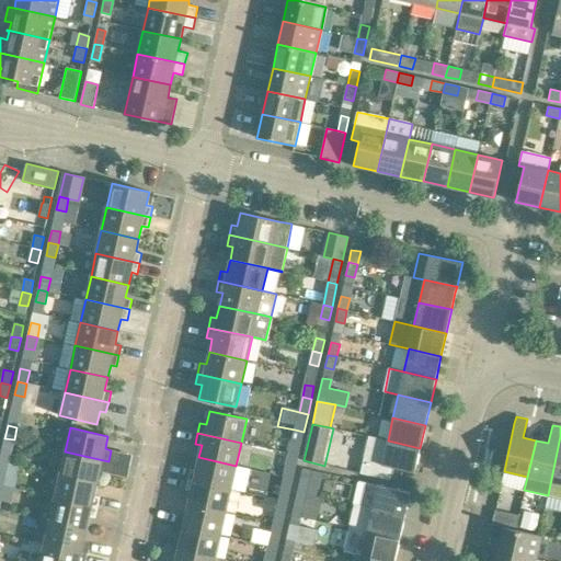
[(560,436),(548,495),(560,497),(560,436)]
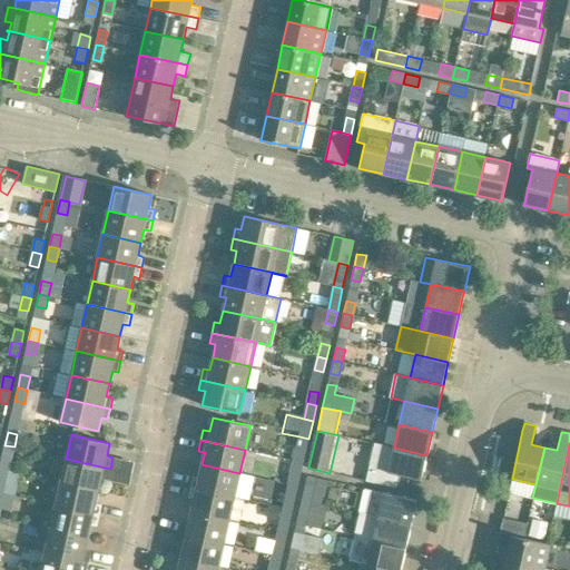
[(11,460),(15,446),(5,445),(2,458),(11,460)]
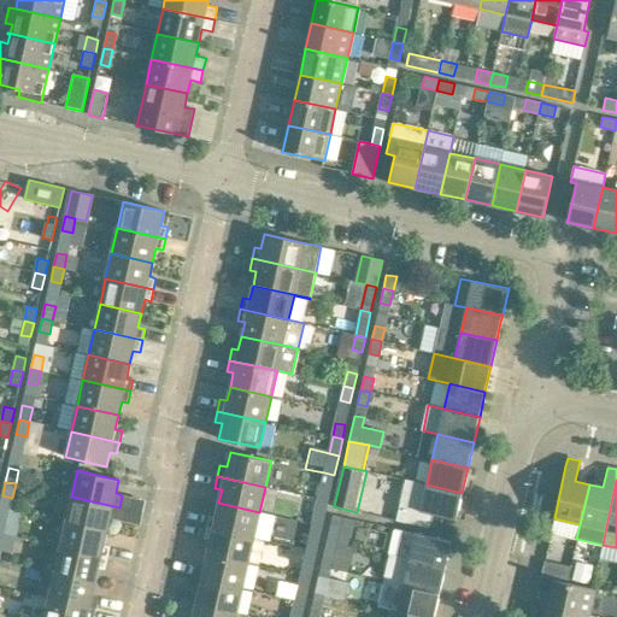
[(321,485),(318,499),(328,501),(330,487),(321,485)]
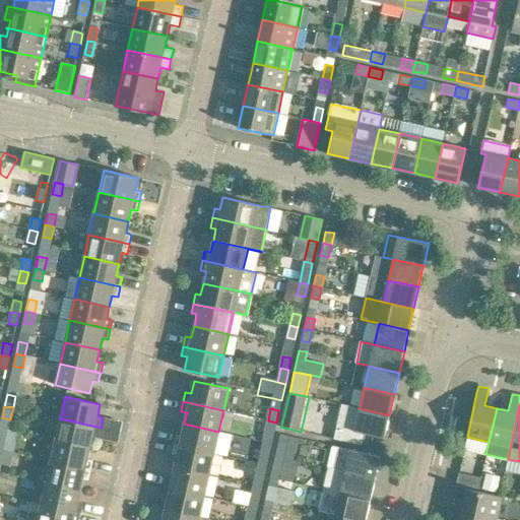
[(336,426),(333,439),(362,445),(365,433),(384,438),(389,415),(360,408),(354,430),(336,426)]
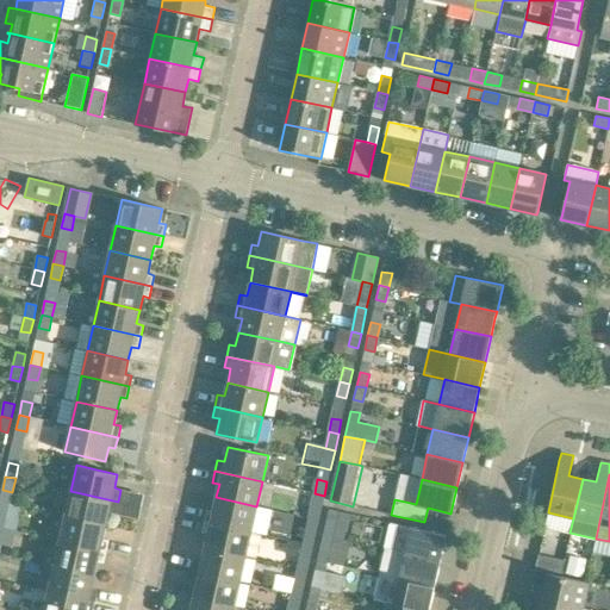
[(70,491),(64,516),(106,526),(109,512),(114,514),(118,502),(70,491)]
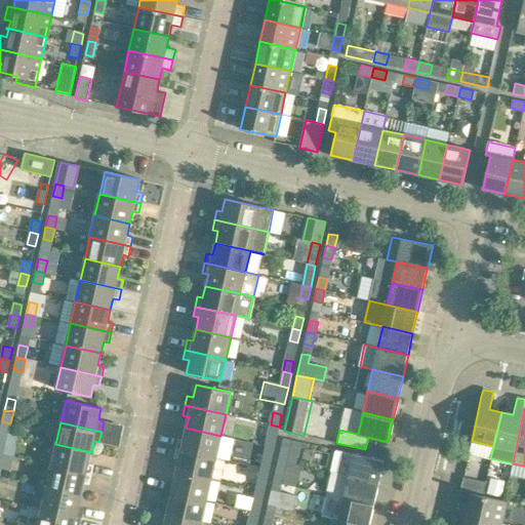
[(271,425),(268,437),(276,438),(279,427),(271,425)]
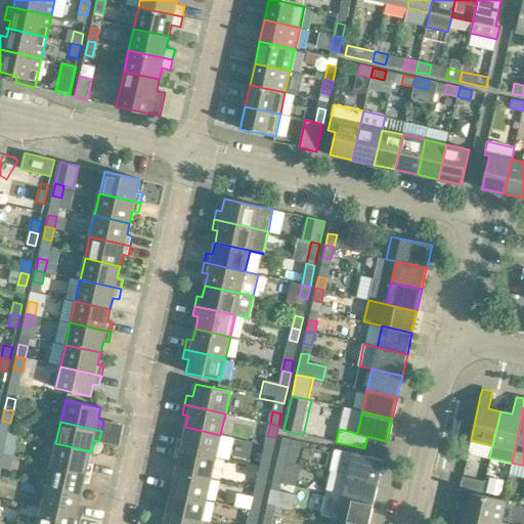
[(220,435),(185,427),(182,439),(177,438),(175,447),(216,456),(220,435)]
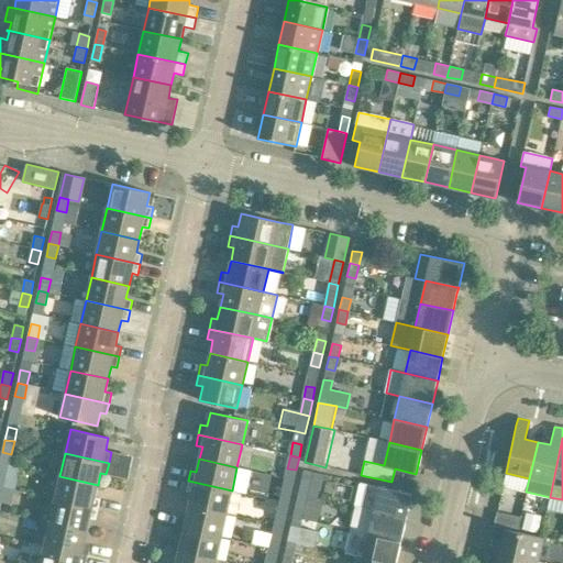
[(302,470),(298,494),(307,496),(310,481),(311,472),(302,470)]
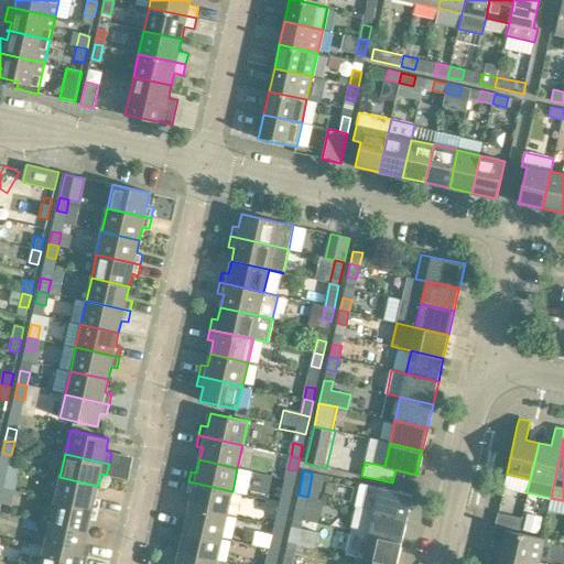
[(60,477),(55,500),(98,510),(100,500),(95,498),(98,486),(60,477)]
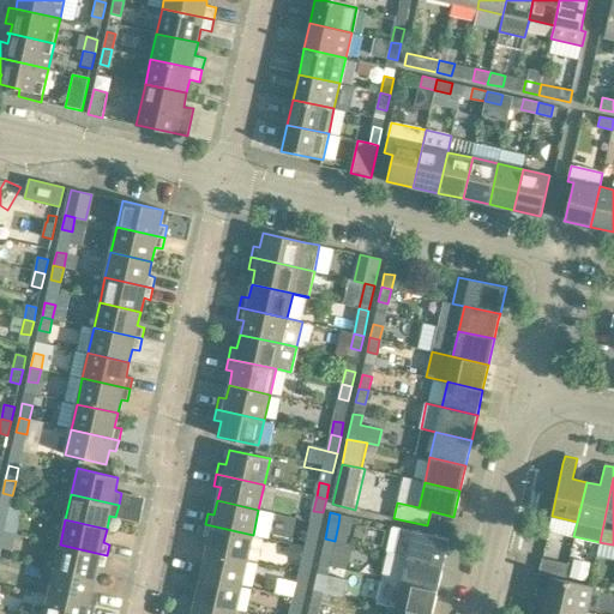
[(209,537),(206,551),(247,560),(253,535),(205,524),(203,536),(209,537)]
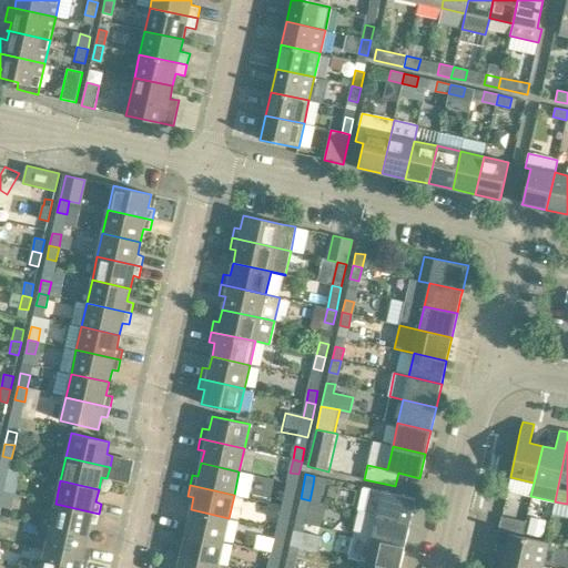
[(358,511),(409,523),(415,498),(364,487),(358,511)]
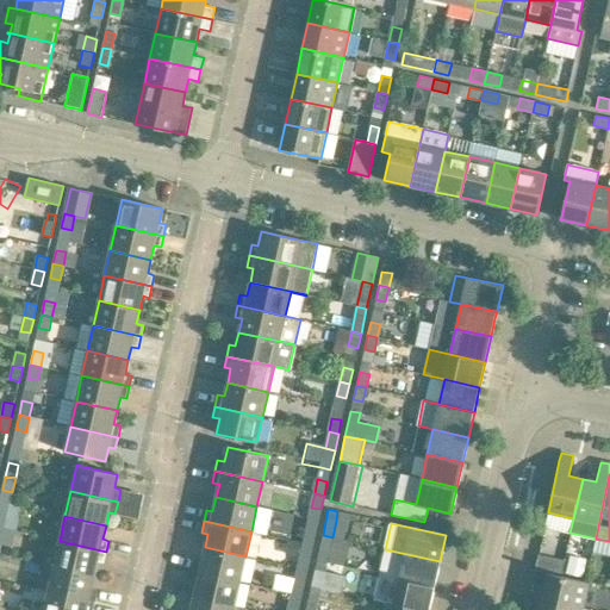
[(306,529),(303,543),(312,546),(316,531),(306,529)]
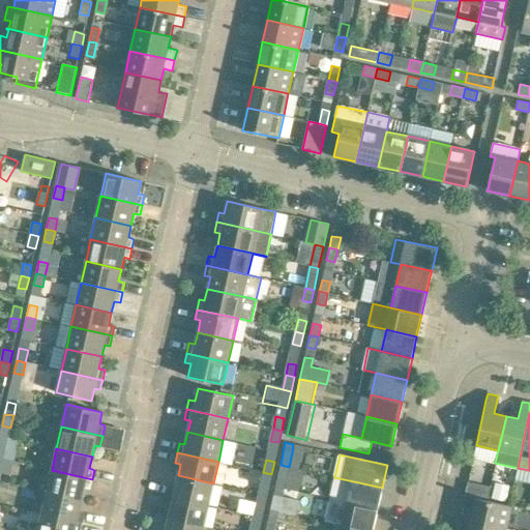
[(285,481),(289,467),(281,465),(276,479),(285,481)]
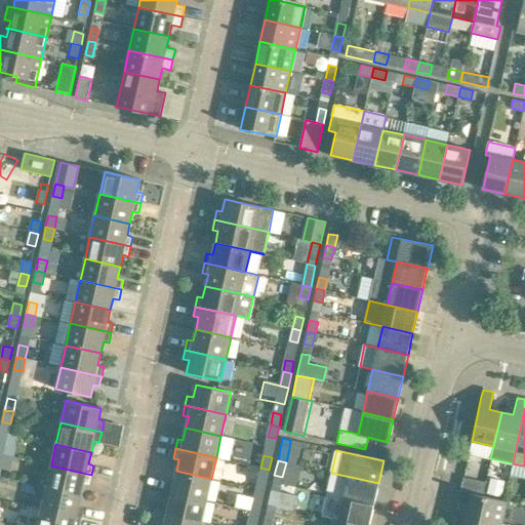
[(91,475),(51,466),(46,487),(81,495),(84,483),(89,484),(91,475)]
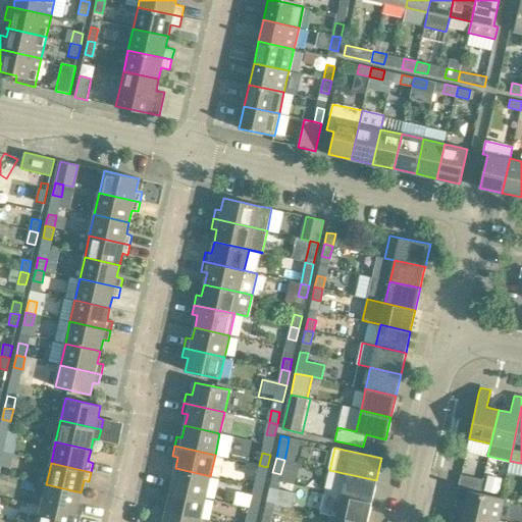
[(246,464),(243,477),(253,479),(256,467),(246,464)]
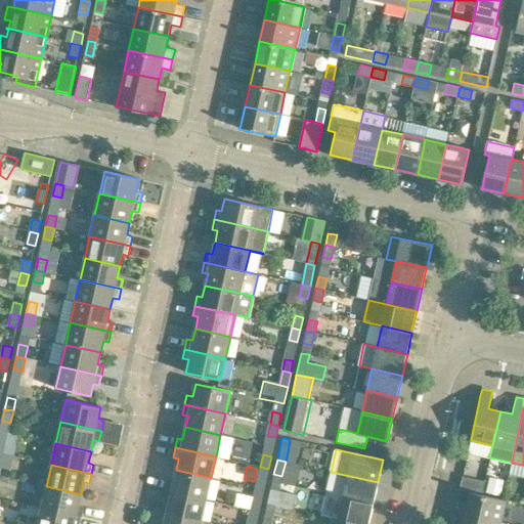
[(260,467),(258,479),(266,481),(268,469),(260,467)]
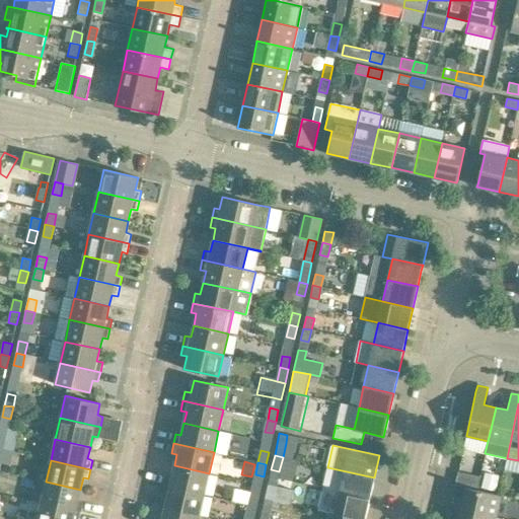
[(209,473),(174,465),(171,477),(165,476),(163,486),(204,495),(209,473)]
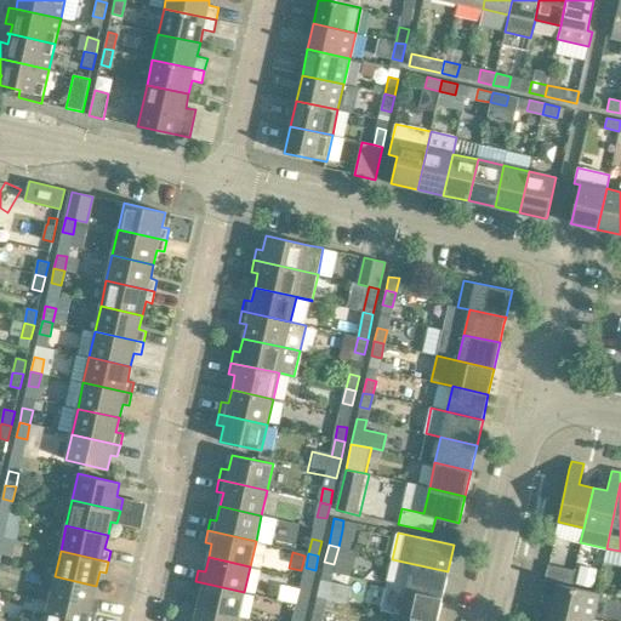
[(443,597),(448,571),(392,559),(386,585),(443,597)]
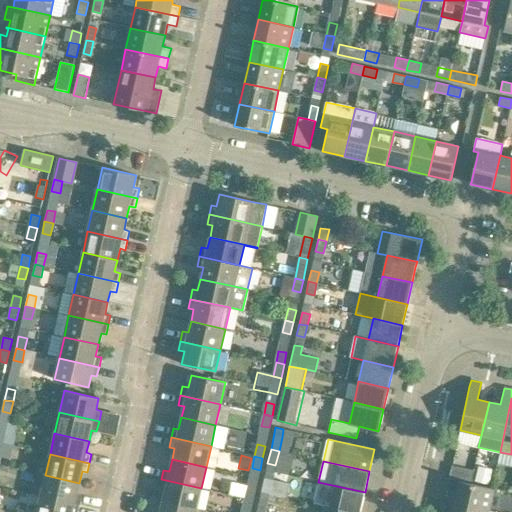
[(478,466),(474,482),(488,485),(492,469),(478,466)]
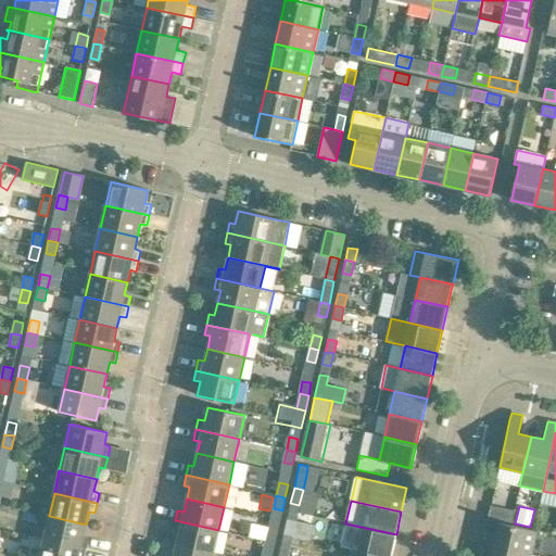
[(502,509),(500,522),(512,526),(514,513),(502,509)]
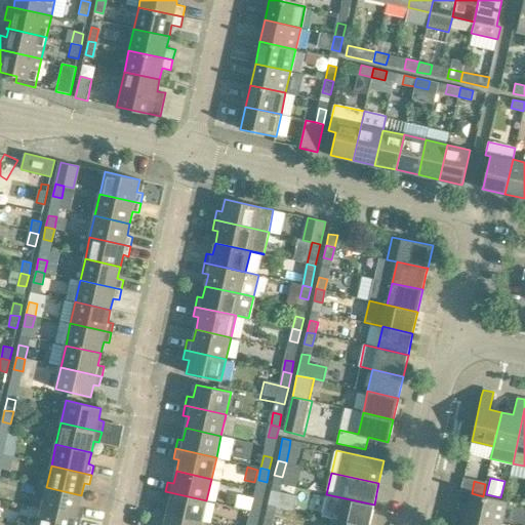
[(46,487),(41,509),(82,518),(84,509),(78,507),(81,495),(46,487)]
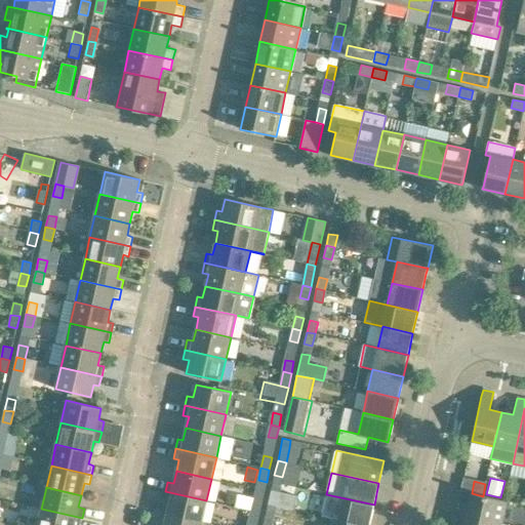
[(296,495),(271,490),(268,503),(276,506),(293,510),(296,495)]
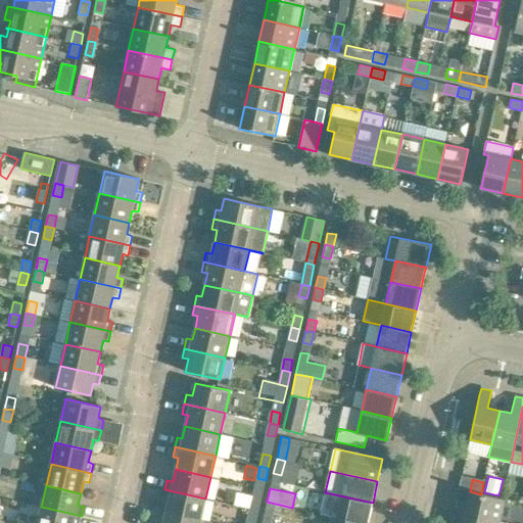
[(169,501),(165,513),(200,520),(205,498),(164,489),(162,500),(169,501)]
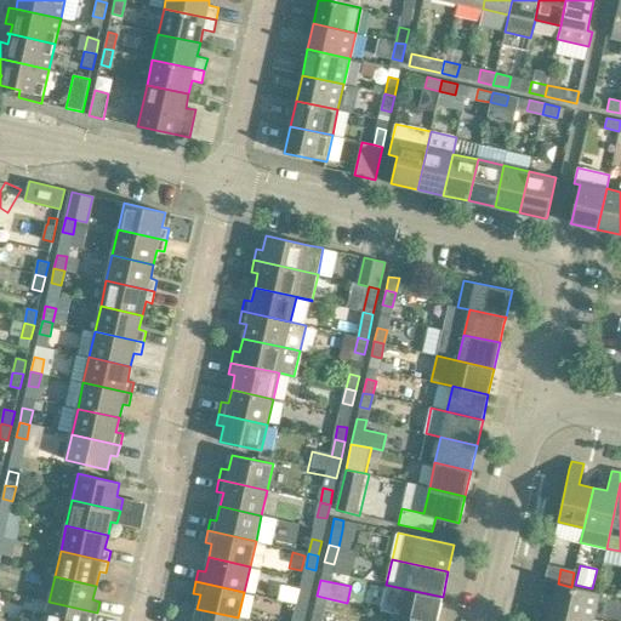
[(552,596),(548,609),(593,620),(599,593),(571,587),(558,584),(543,581),(541,593),(552,596)]
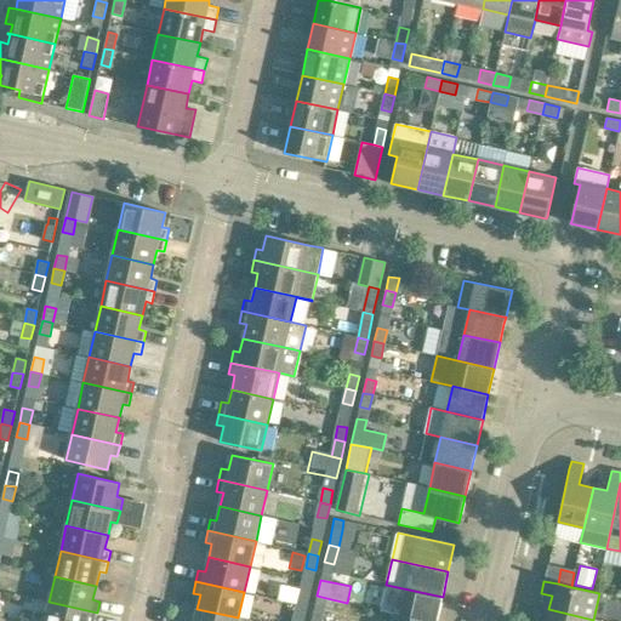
[(437,620),(443,597),(386,585),(380,610),(392,613),(428,620),(437,620)]
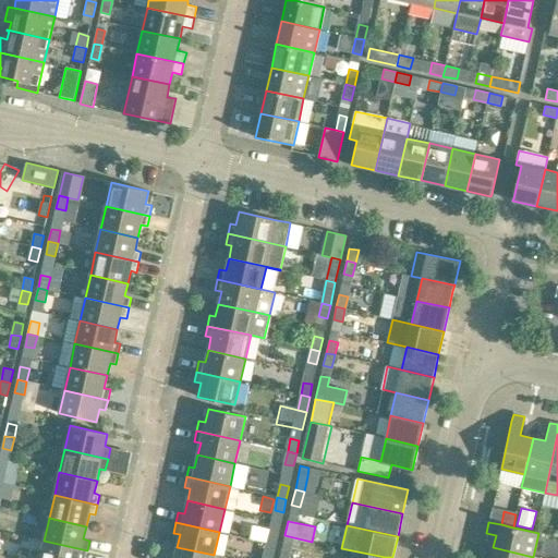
[(269,531),(267,543),(276,545),(278,532),(269,531)]
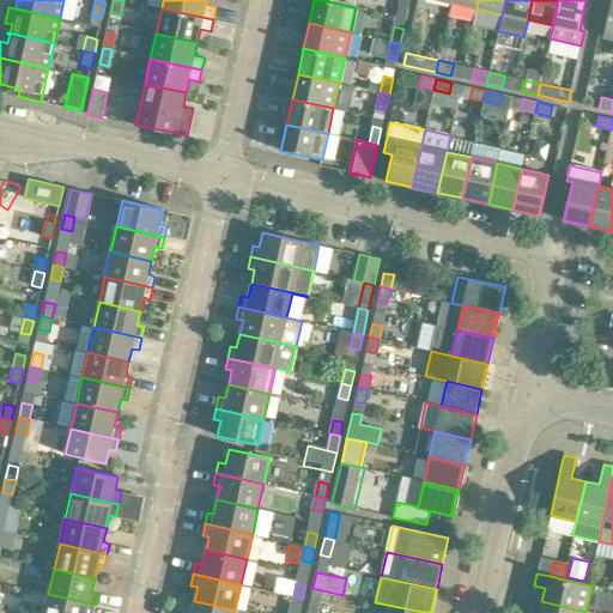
[(313,588),(307,612),(316,612),(322,590),(313,588)]
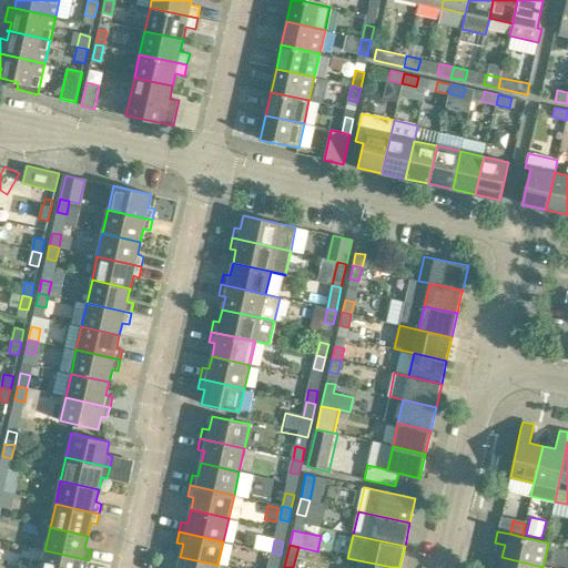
[(87,567),(89,560),(44,550),(40,567),(87,567)]
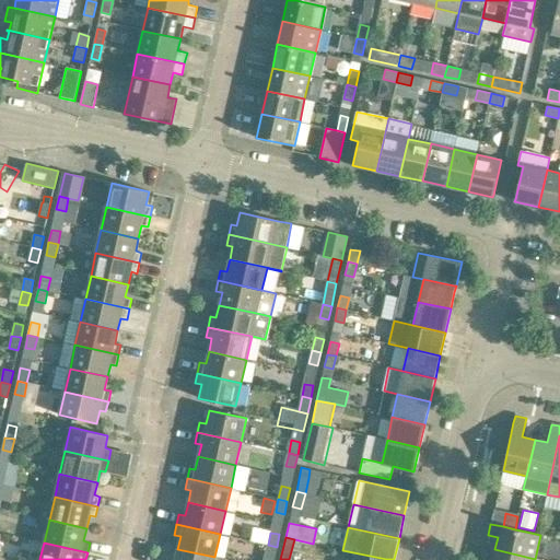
[(268,545),(265,558),(273,559),(277,547),(268,545)]
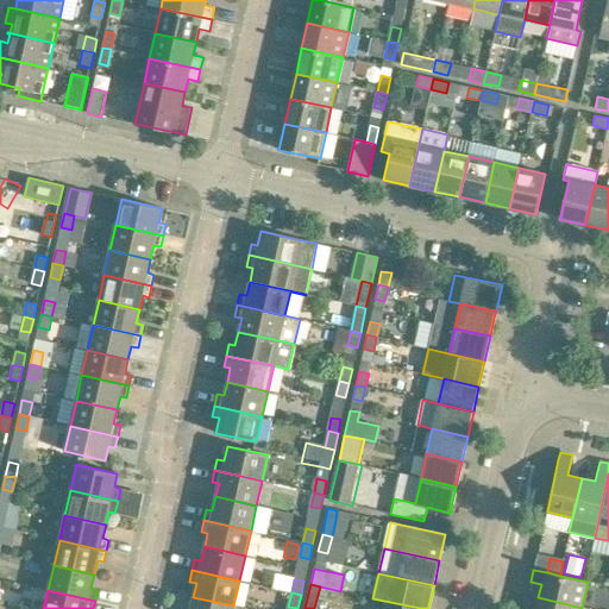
[(232,608),(233,606),(193,597),(189,608),(182,608),(183,608),(182,608),(232,608)]
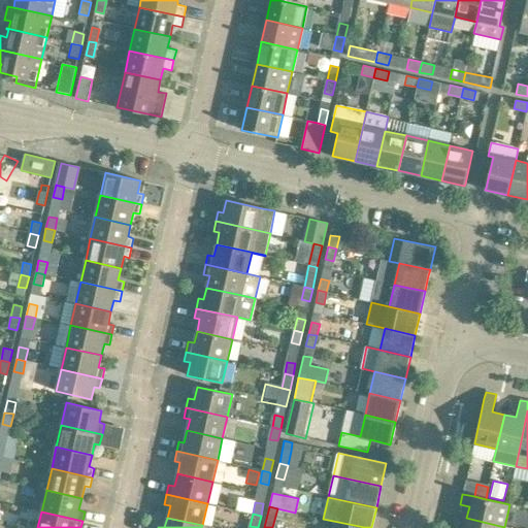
[(503,527),(504,527),(466,518),(463,527),(455,527),(454,527),(503,527)]
